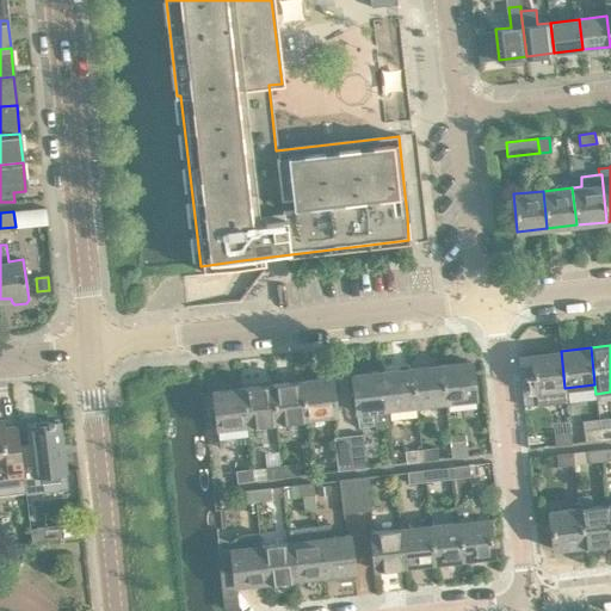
[(535,392),(565,388),(561,351),(530,355),(535,392)]
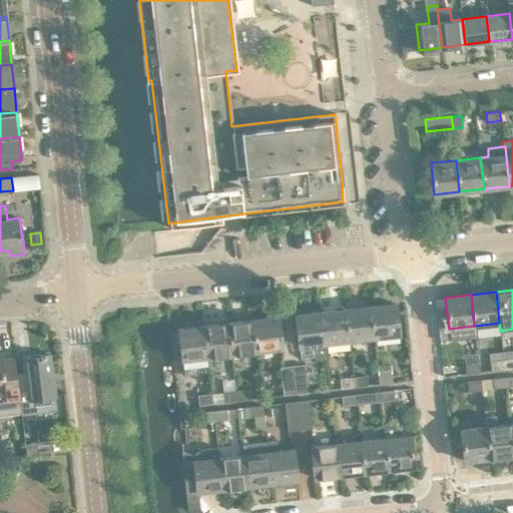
[(370,307),(374,338),(399,335),(396,304),(370,307)]
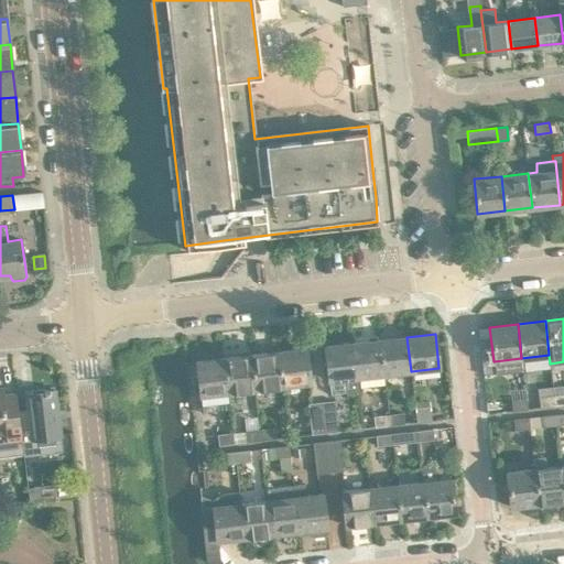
[(383,375),(411,371),(407,337),(379,339),(383,375)]
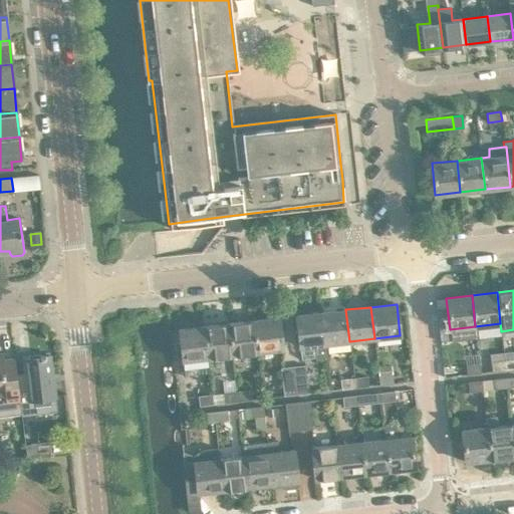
[(447,307),(436,308),(441,341),(451,340),(450,329),(447,307)]
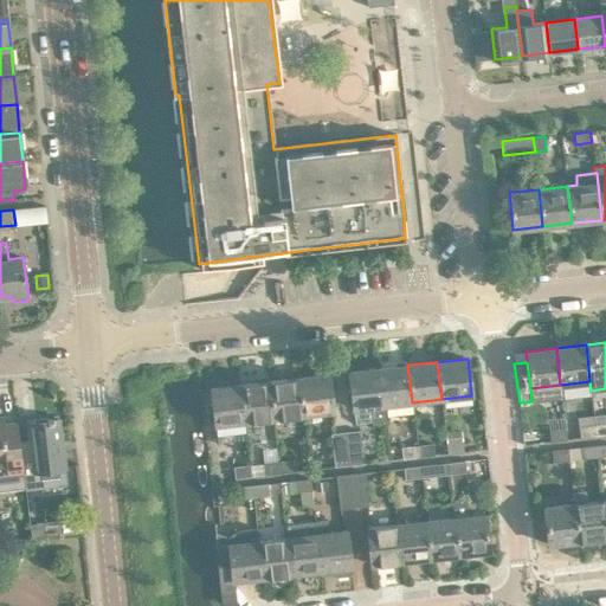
[(412,403),(407,365),(379,368),(382,405),(384,405),(412,403)]
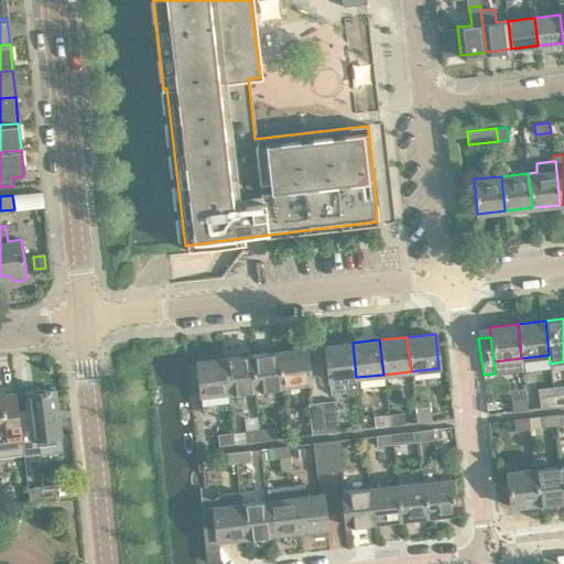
[(359,392),(358,389),(357,377),(356,377),(353,343),(325,346),(328,380),(344,379),(346,394),(359,392)]
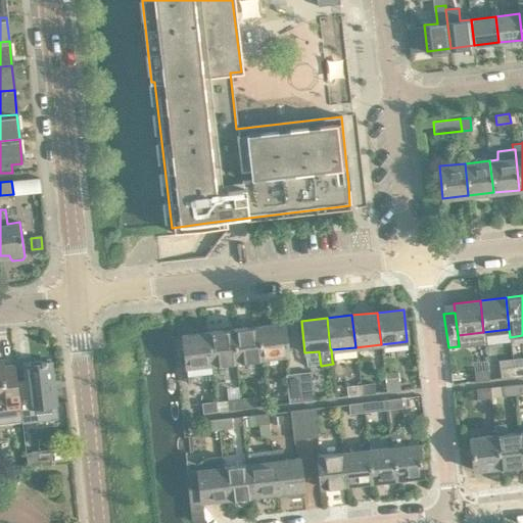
[(257,326),(262,358),(287,354),(283,323),(257,326)]
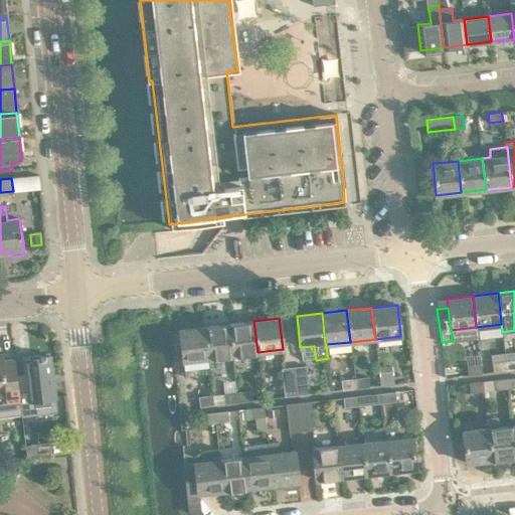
[(228,324),(232,355),(258,352),(253,321),(228,324)]
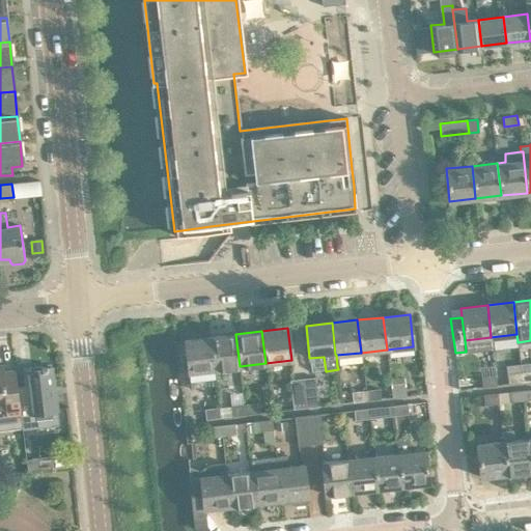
[(211,337),(215,369),(240,366),(235,334),(211,337)]
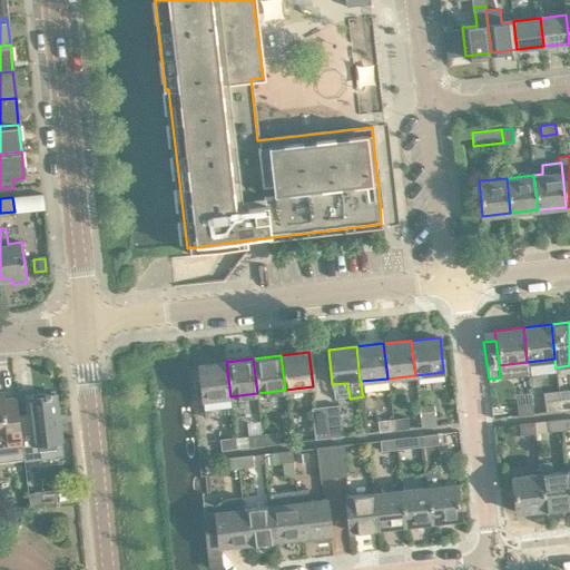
[(202,400),(229,396),(231,396),(226,362),(197,365),(202,400)]
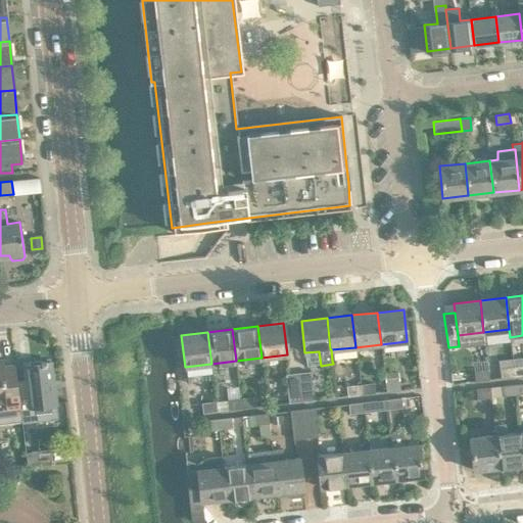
[(522,357),(513,359),(513,361),(513,367),(515,377),(522,375),(522,357)]
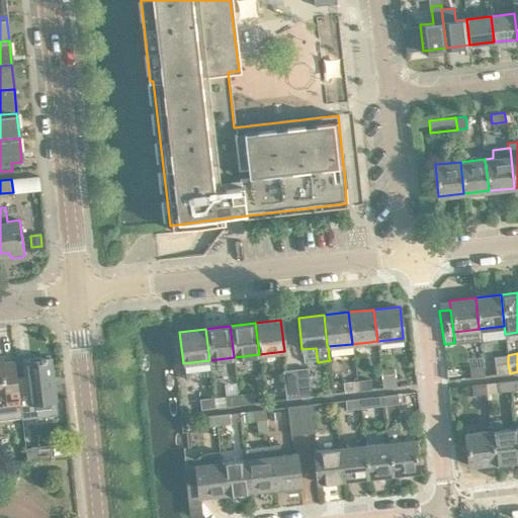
[(0,356),(0,420),(21,418),(17,385),(13,360),(2,362),(1,357),(0,356)]
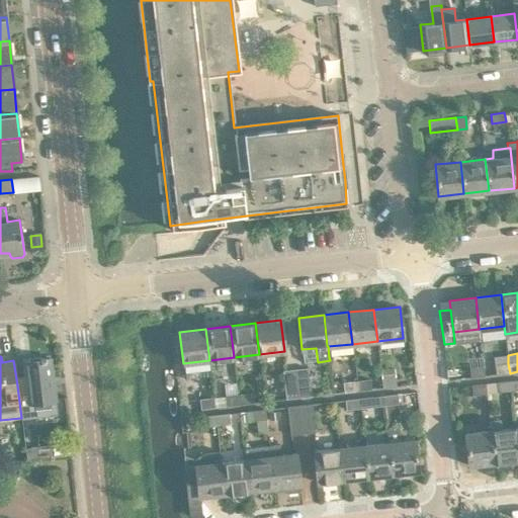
[(51,358),(22,362),(27,406),(57,402),(51,358)]
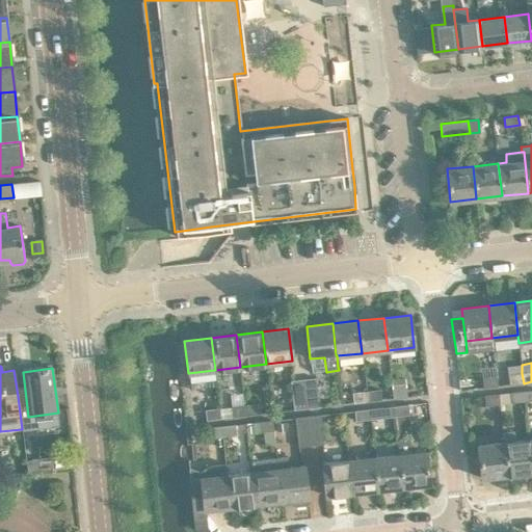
[(524,383),(522,373),(507,374),(509,384),(524,383)]
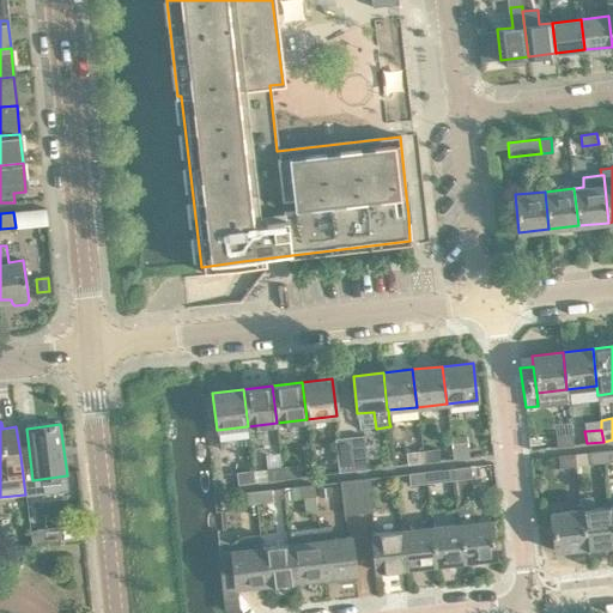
[(556,436),(557,447),(572,444),(571,434),(556,436)]
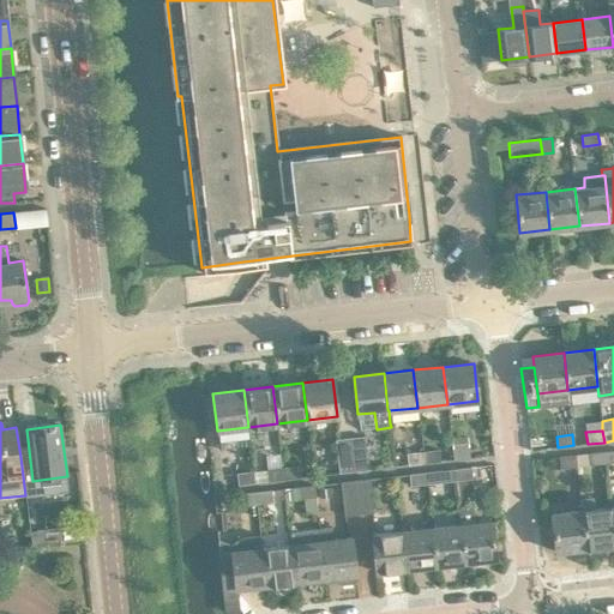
[(350,438),(354,470),(368,469),(365,437),(350,438)]
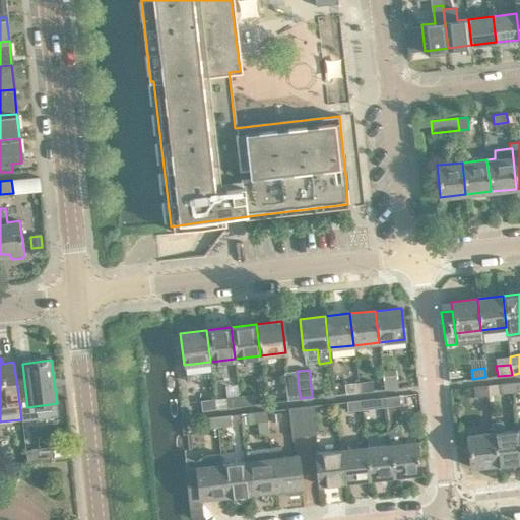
[(300,398),(297,371),(284,373),(287,400),(300,398)]
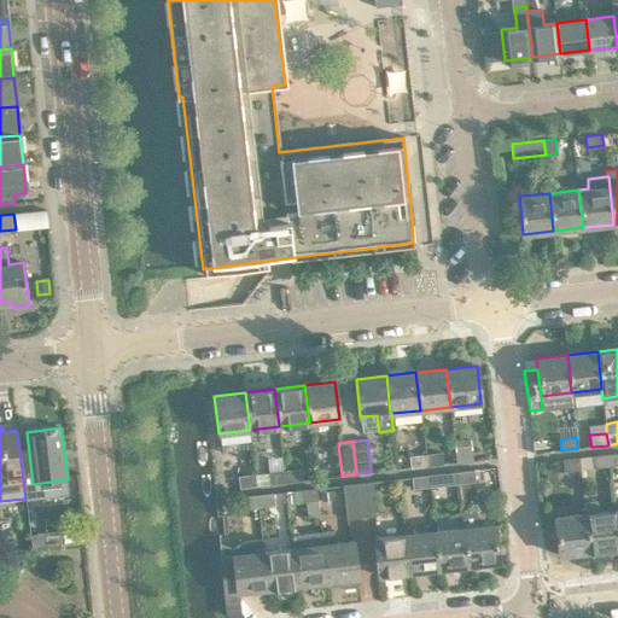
[(456,462),(472,460),(471,449),(455,452),(456,462)]
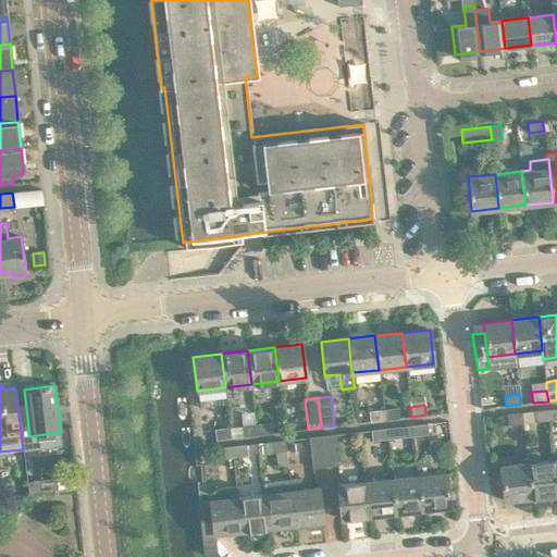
[(383,409),(384,420),(399,418),(398,407),(383,409)]
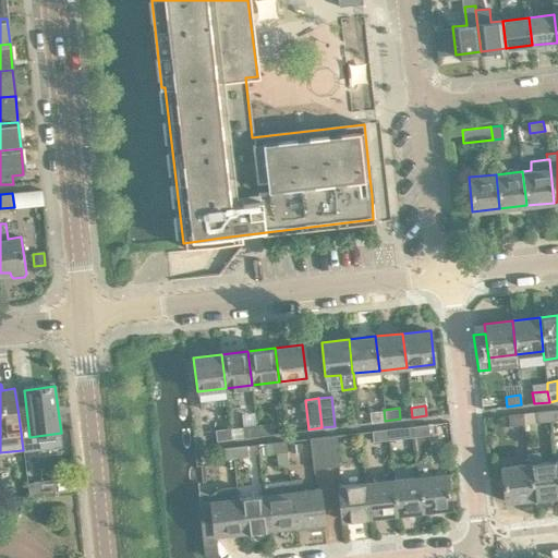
[(385,421),(384,410),(370,412),(371,423),(385,421)]
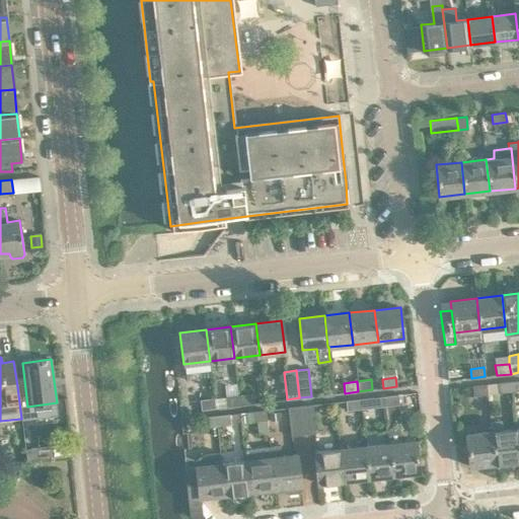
[(513,391),(511,382),(498,383),(499,393),(513,391)]
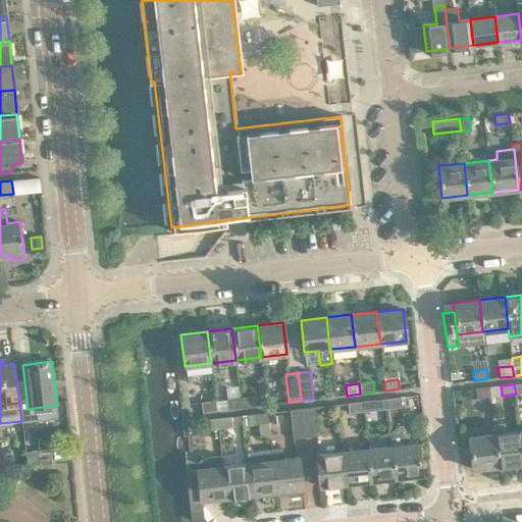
[(488,387),(475,388),(476,398),(489,397),(488,387)]
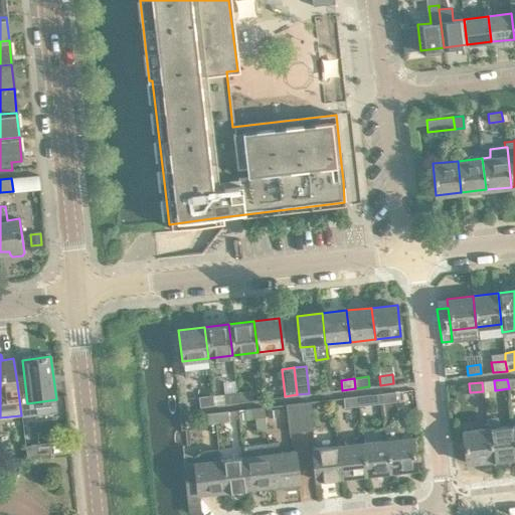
[(236,392),(237,402),(251,400),(250,390),(236,392)]
